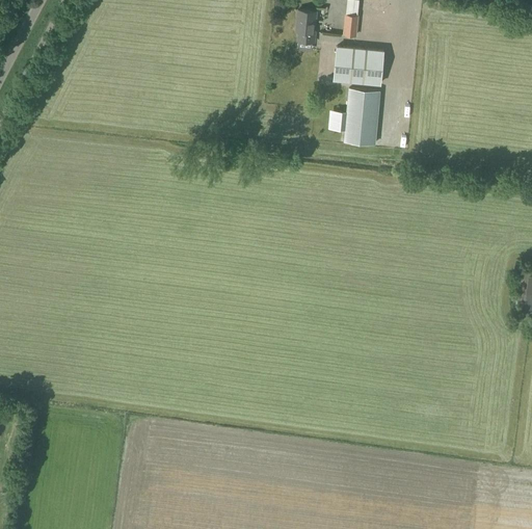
[(314,45),(315,34),(314,34),(316,14),(297,11),(295,33),(298,34),(297,43),(314,45)]
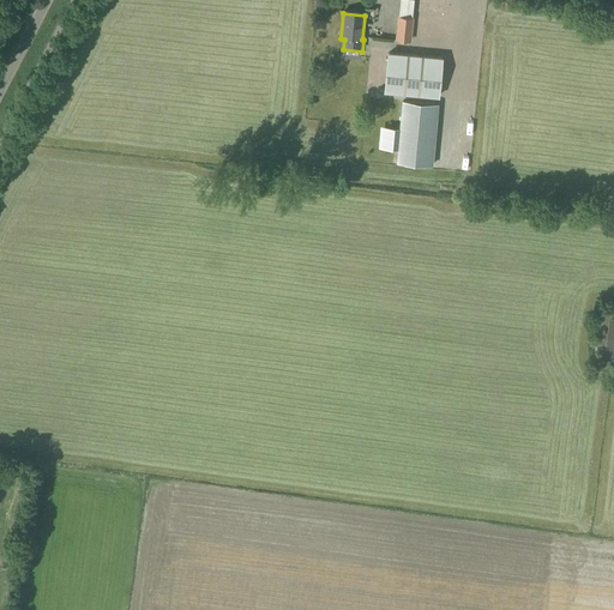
[(413,20),(398,19),(396,43),(411,46),(414,20),(413,20)]
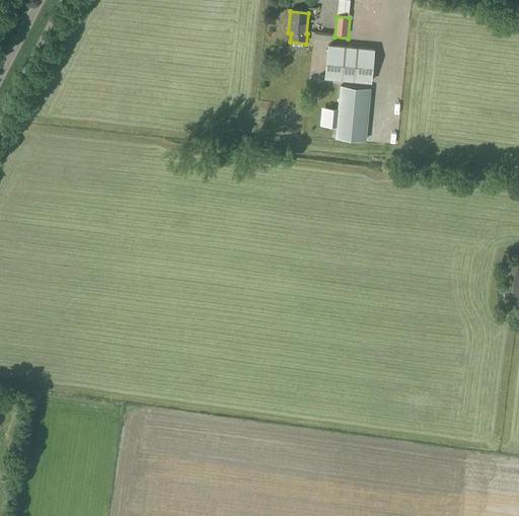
[(371,84),(374,53),(348,50),(328,48),(326,66),(325,80),(371,84)]
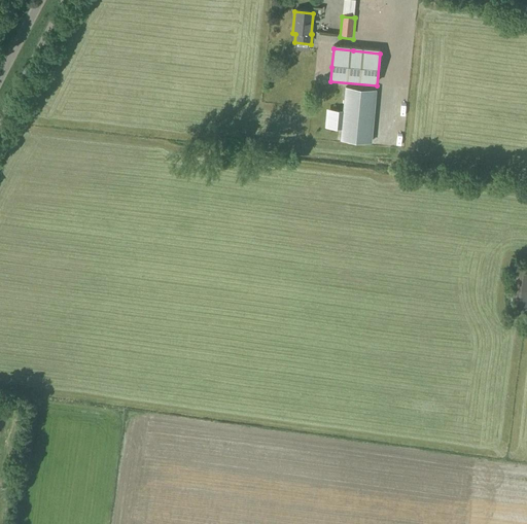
[(372,145),(376,93),(355,91),(345,90),(340,142),(372,145)]
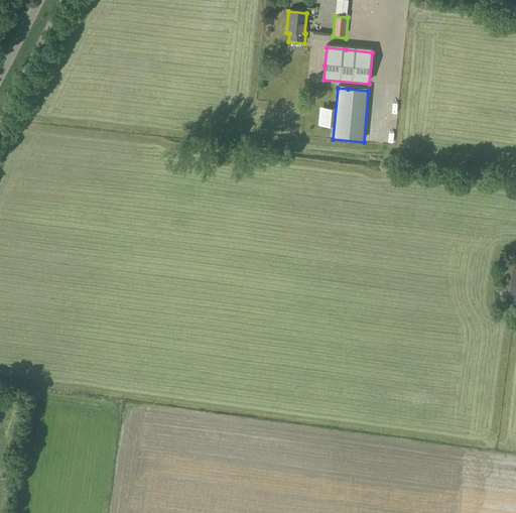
[(515,303),(515,302),(515,265),(505,263),(501,293),(500,301),(515,303)]
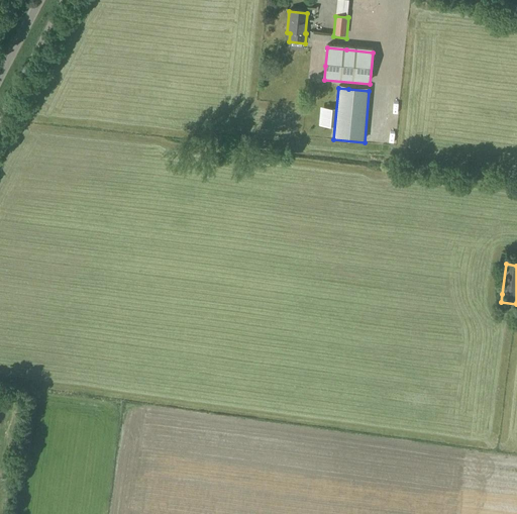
All buildings are outlined.
